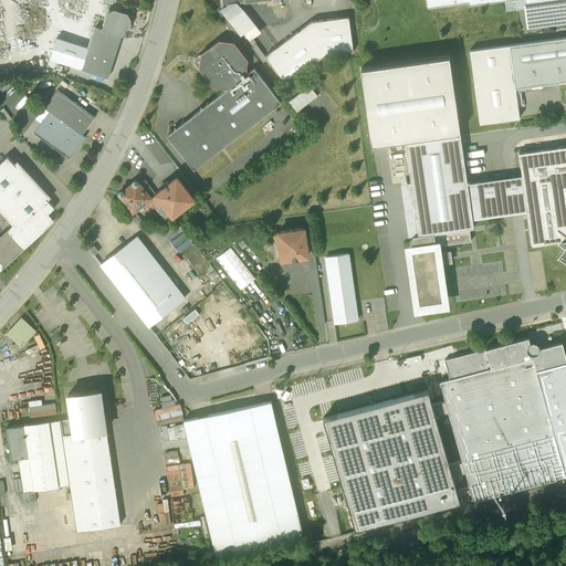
[(565,0),(558,0),(525,4),(527,27),(565,21),(565,0)]
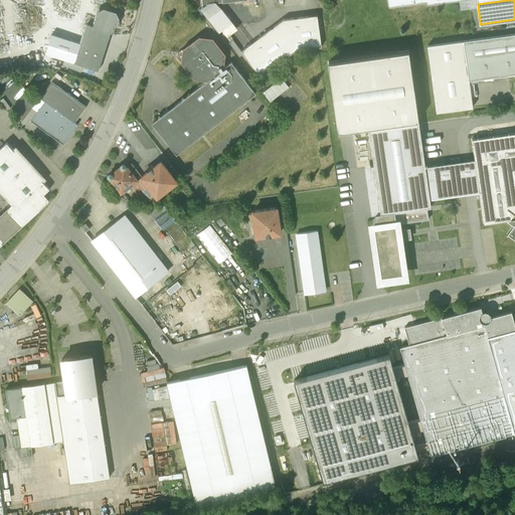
[(99,12),(94,26),(87,24),(74,63),(99,70),(113,26),(117,24),(119,18),(115,13),(104,9),(99,12)]
